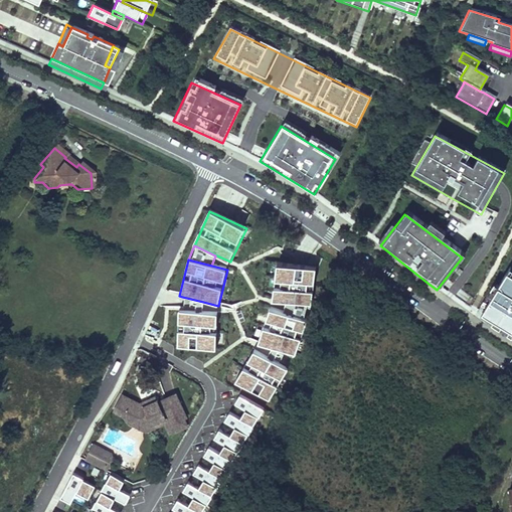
[(308,305),(311,306),(316,270),(279,265),(274,301),(285,302),(308,305)]
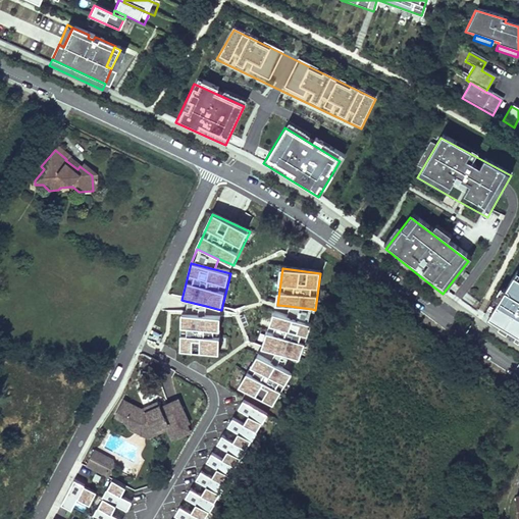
[(518,280),(513,277),(504,293),(497,288),(481,312),(488,316),(486,319),(518,339),(518,280)]
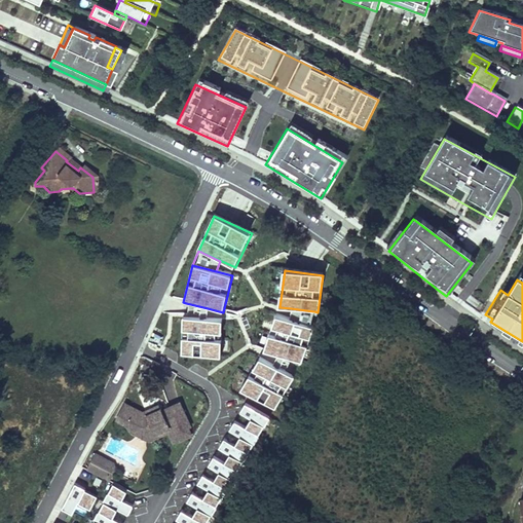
[(186,320),(207,321),(207,316),(208,308),(186,303),(186,316),(186,320)]
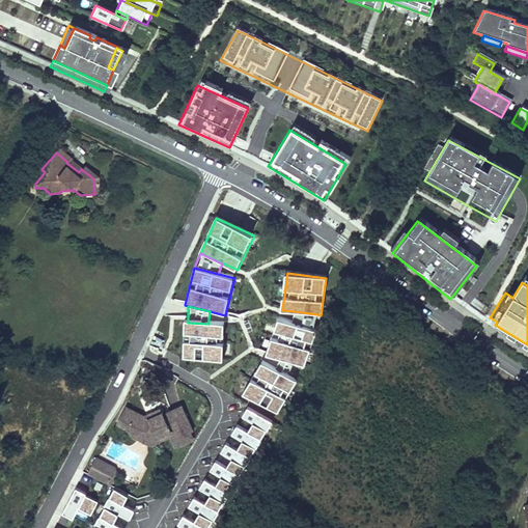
[(292,324),(313,331),(317,314),(294,311),(293,317),(292,324)]
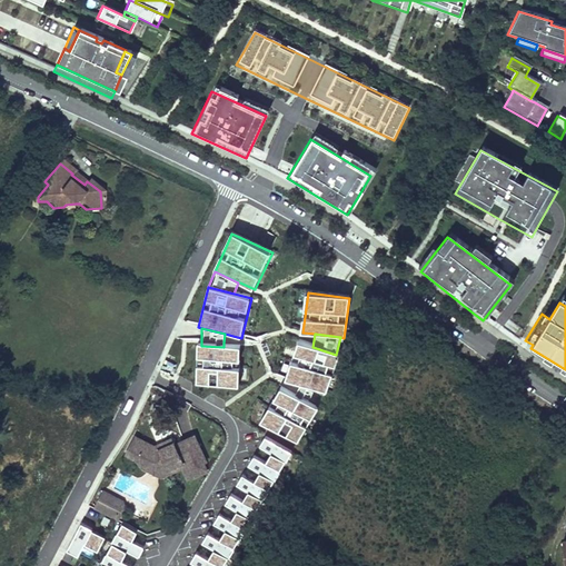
[(324,394),(326,394),(339,356),(336,355),(313,347),(299,343),(286,380),(300,385),(324,394)]
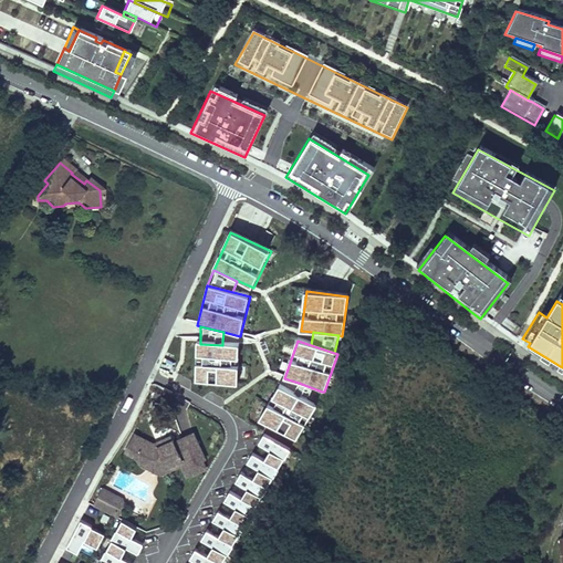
[(194,384),(238,386),(239,345),(222,345),(200,344),(195,344),(194,384)]
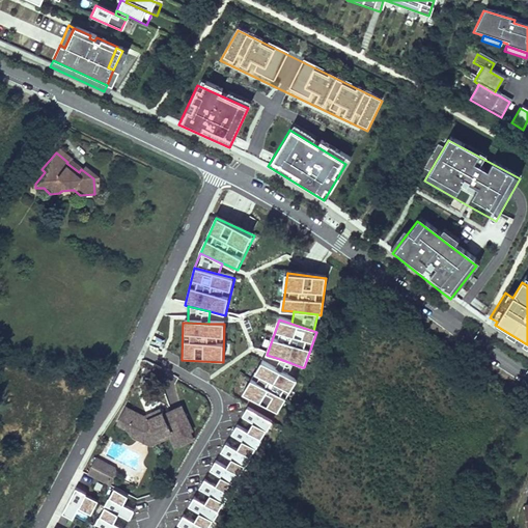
[(527,344),(495,325),(492,329),(527,350),(527,344)]
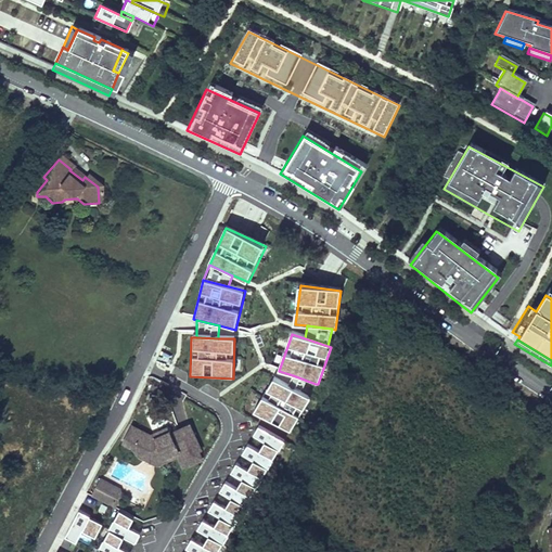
[(287,387),(307,399),(316,384),(293,375),(290,382),(287,387)]
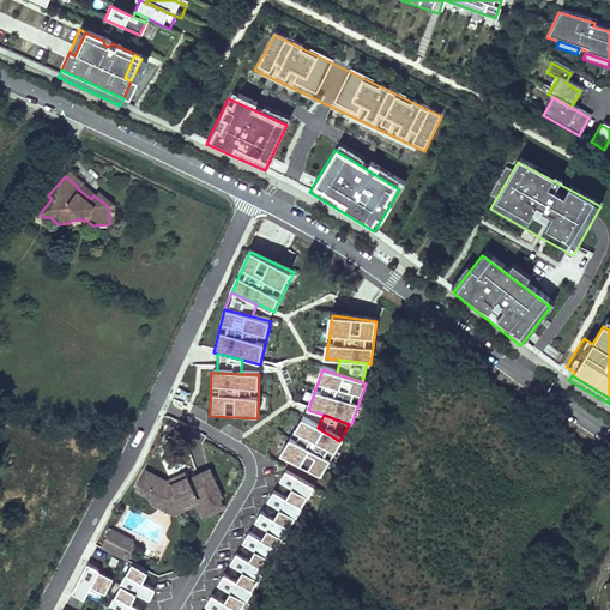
[(279,457),(319,481),(342,442),(339,441),(318,428),(303,420),(279,457)]
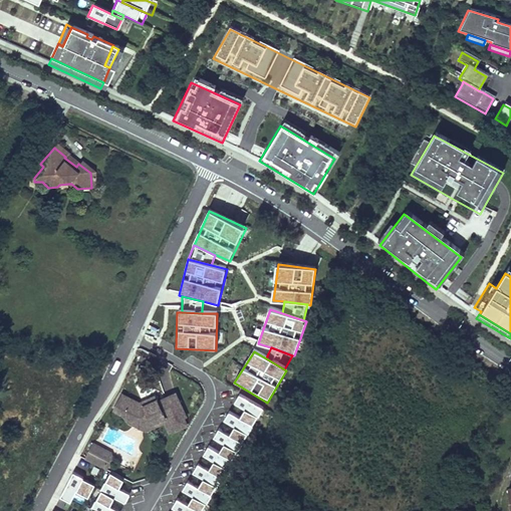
[(156,404),(155,402),(141,408),(139,404),(137,405),(129,401),(126,404),(118,399),(111,412),(120,417),(122,413),(133,418),(137,427),(147,423),(149,427),(164,420),(167,427),(170,426),(173,433),(185,428),(181,420),(184,419),(173,396),(156,404)]
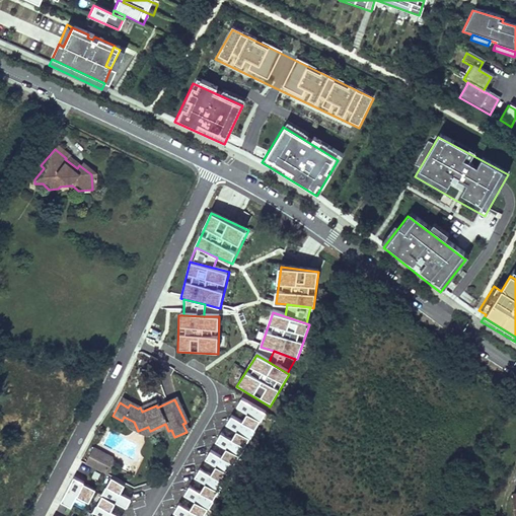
[(240,424),(254,433),(266,414),(241,400),(235,409),(245,416),(240,424)]
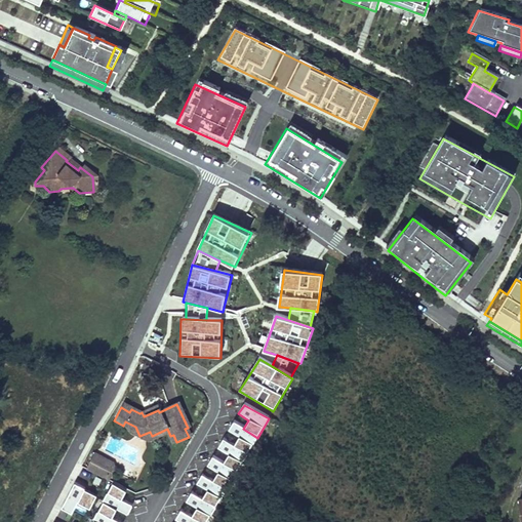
[(144,416),(158,410),(156,406),(142,412),(144,416)]
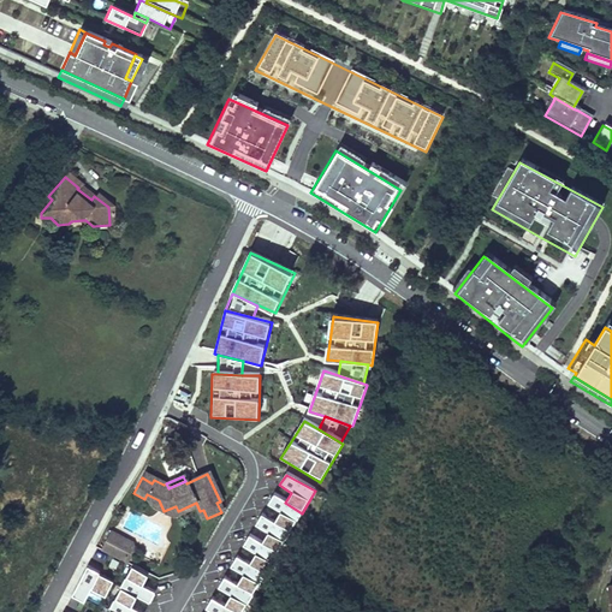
[(178,511),(176,506),(164,511),(159,500),(147,494),(144,499),(150,509),(171,520),(194,509),(200,522),(207,518),(203,510),(200,511),(196,503),(178,511)]
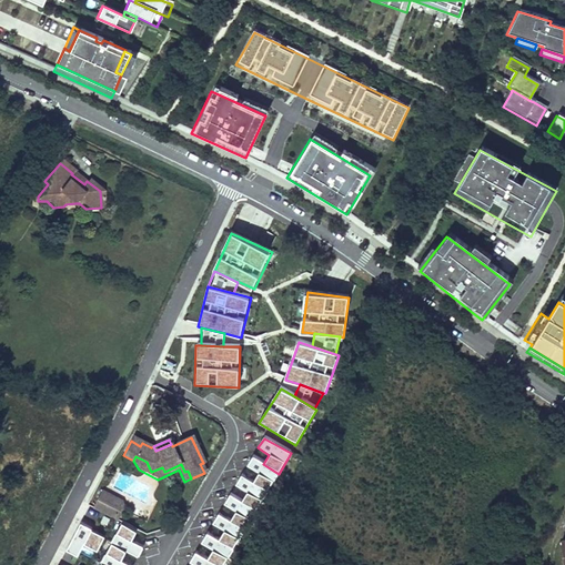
[(251,483),(268,492),(279,474),(263,464),(252,456),(245,466),(256,473),(251,483)]
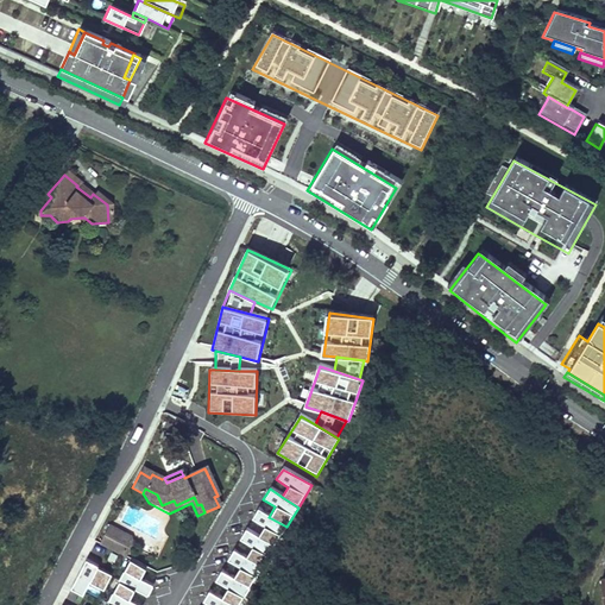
[(258,537),(273,548),(287,527),(269,517),(257,510),(251,520),(264,528),(258,537)]
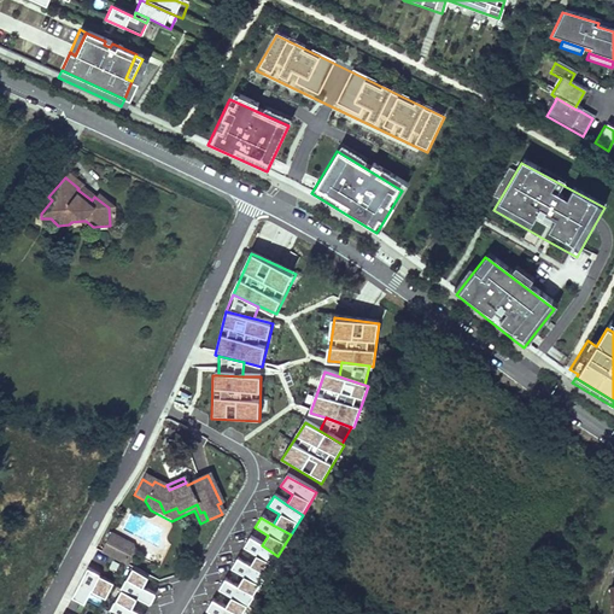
[(100,555),(126,568),(136,548),(110,534),(100,555)]
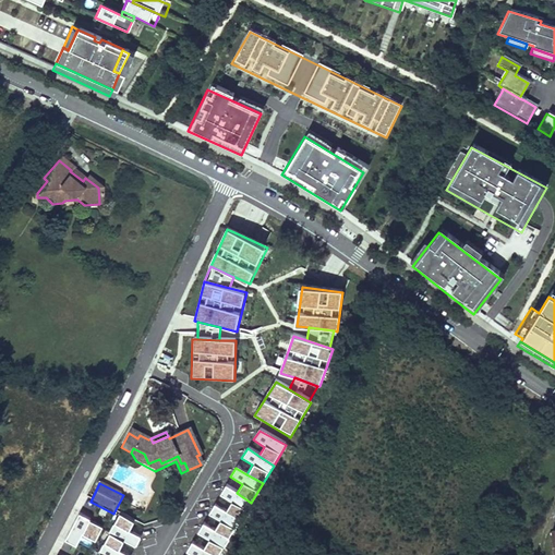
[(226,513),(240,521),(251,503),(237,493),(225,487),(219,496),(231,503),(226,513)]
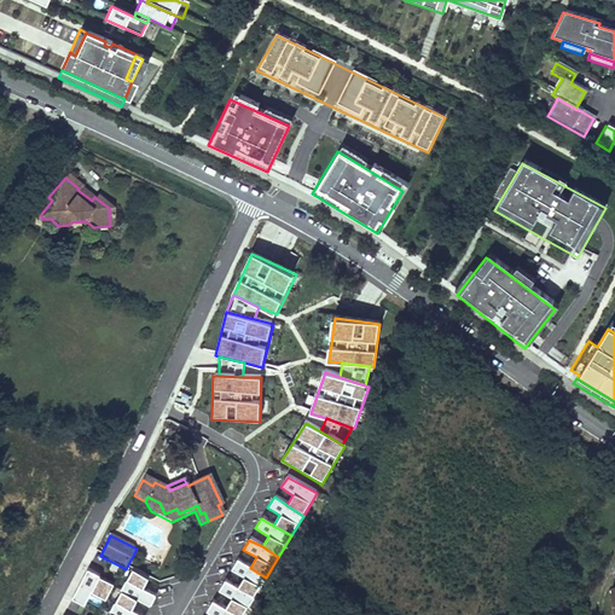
[(237,590),(254,598),(266,578),(250,568),(236,561),(230,572),(244,578),(237,590)]
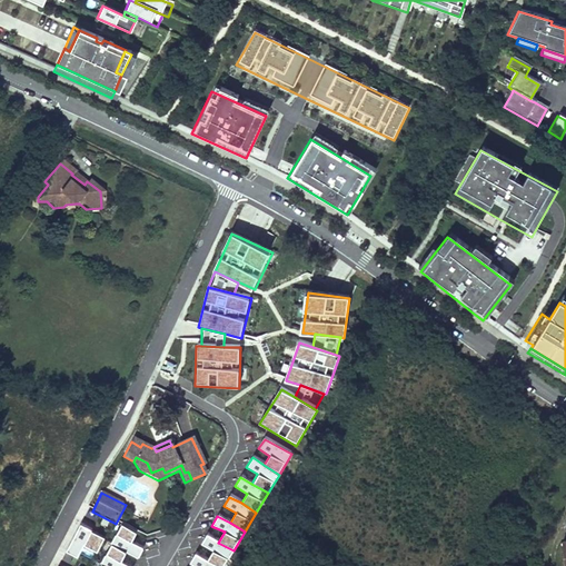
[(144,549),(132,543),(137,533),(122,526),(112,546),(139,559),(144,549)]
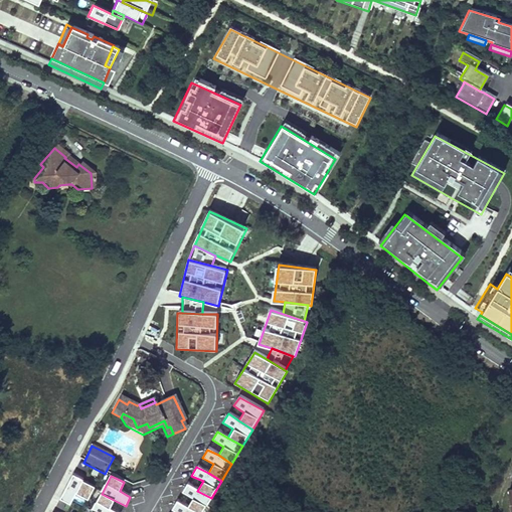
[(76,494),(89,500),(95,488),(72,477),(59,501),(69,506),(76,494)]
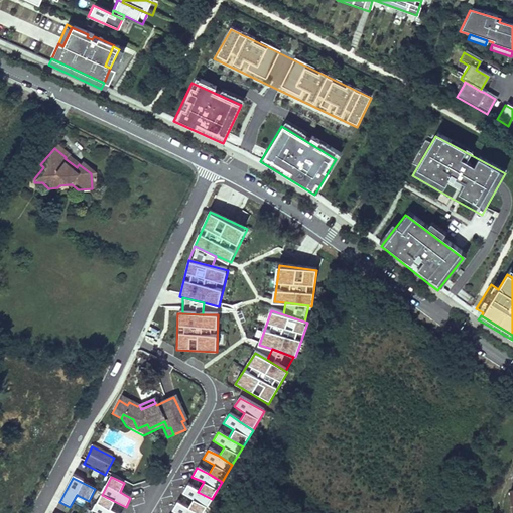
[(187,509),(194,512),(204,512),(212,499),(198,492),(186,486),(182,493),(193,501),(187,509)]
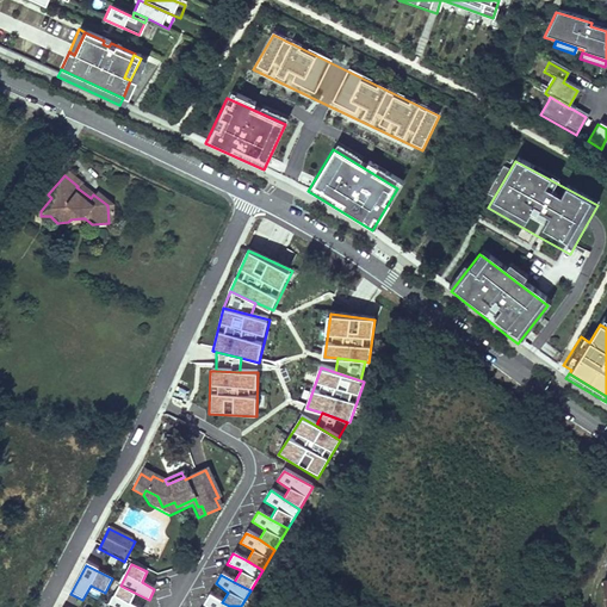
[(135,606),(130,604),(136,593),(121,586),(110,606),(135,606)]
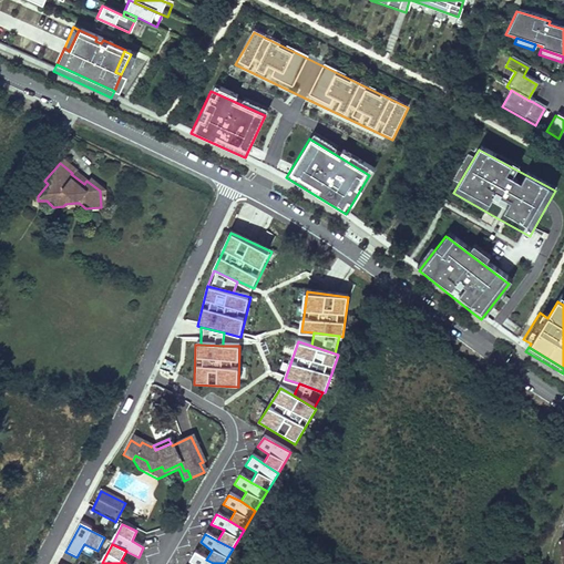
[(213,563),(206,560),(194,553),(188,563),(213,563)]
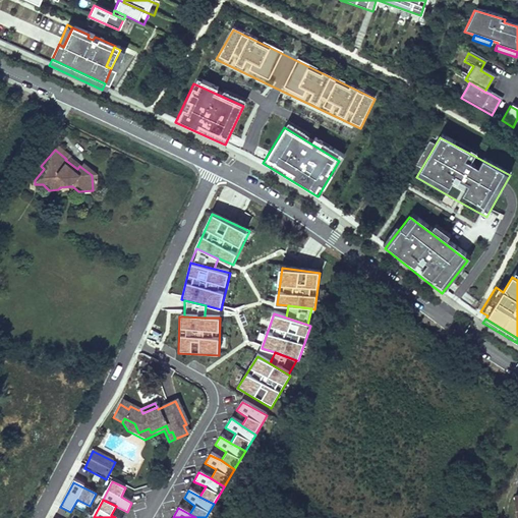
All buildings are outlined.
